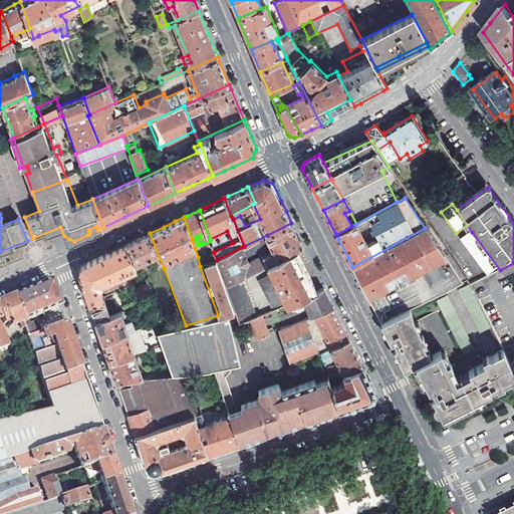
[(297,249),(303,246),(293,227),(291,223),(267,235),(275,251),(263,257),(263,255),(249,261),(242,247),(217,260),(226,285),(242,277),(268,264),(297,249)]
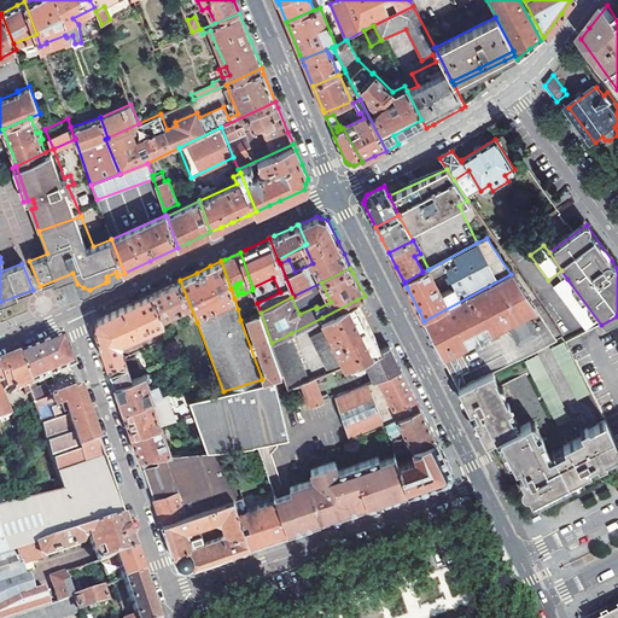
[(433,340),(444,360),(537,312),(511,274),(424,321),(433,340)]
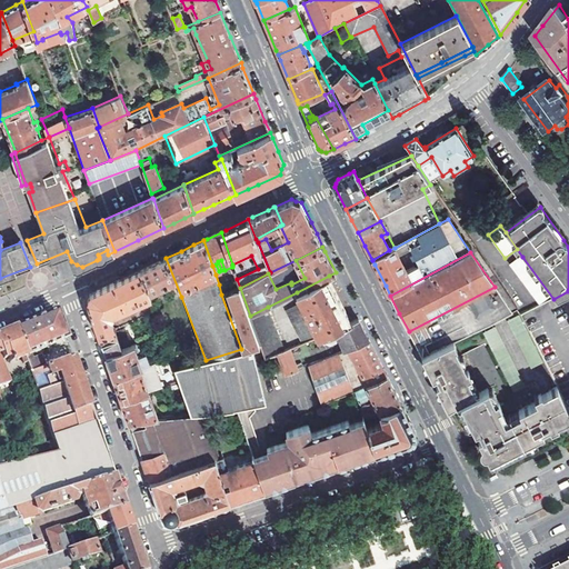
[(510,266),(540,306),(553,299),(522,257),(510,266)]
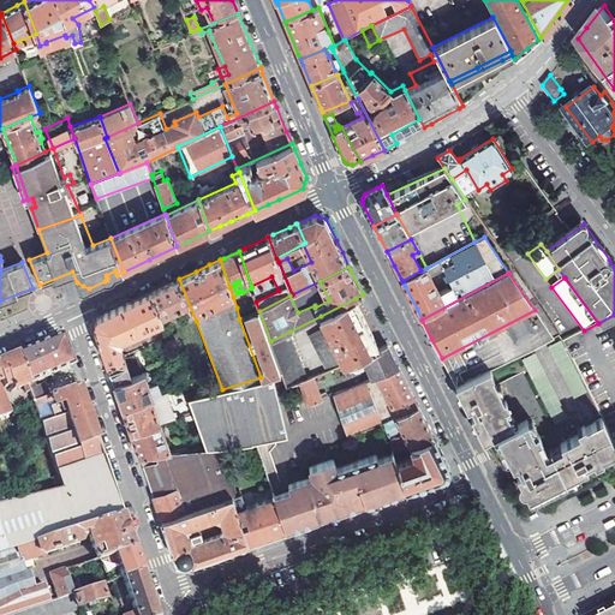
[(174,281),(151,292),(162,320),(167,335),(196,321),(179,279),(174,281)]
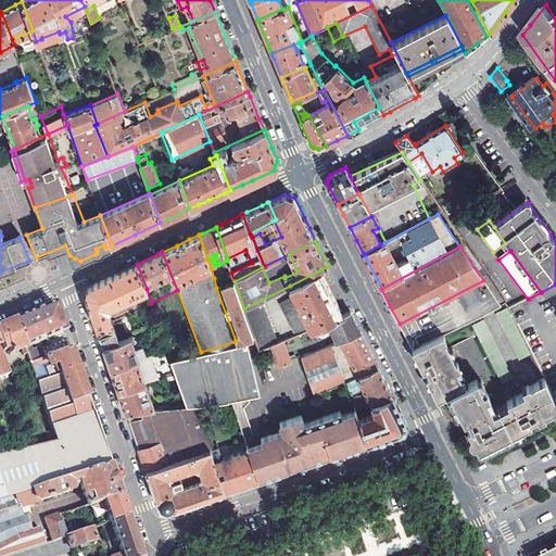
[(86,293),(98,328),(112,323),(110,312),(112,305),(147,289),(137,264),(128,267),(111,276),(88,286),(86,293)]
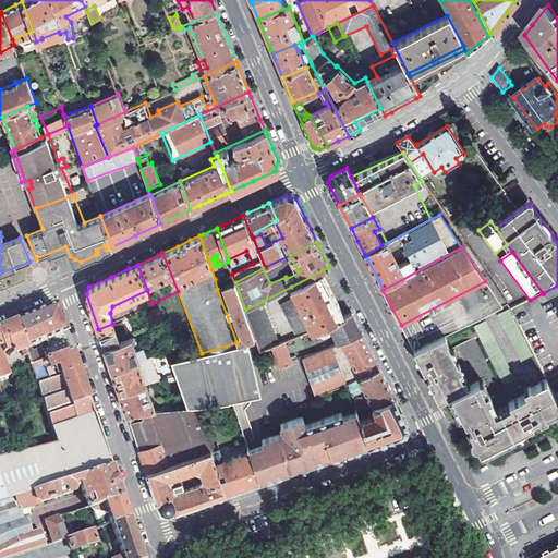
[(211,269),(215,279),(223,276),(218,267),(211,269)]
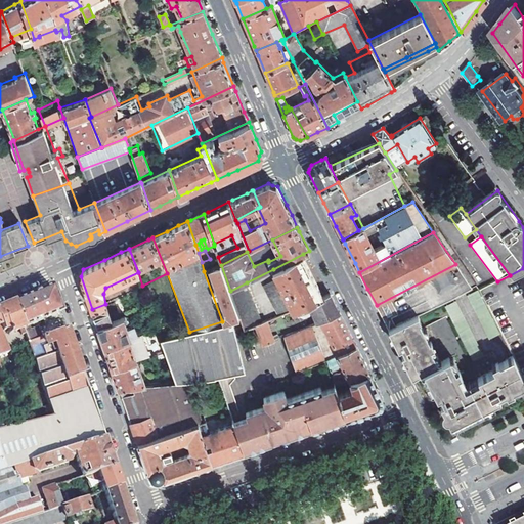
[(277,277),(293,308),(302,304),(308,301),(323,295),(310,268),(307,261),(303,254),(273,269),(277,277)]
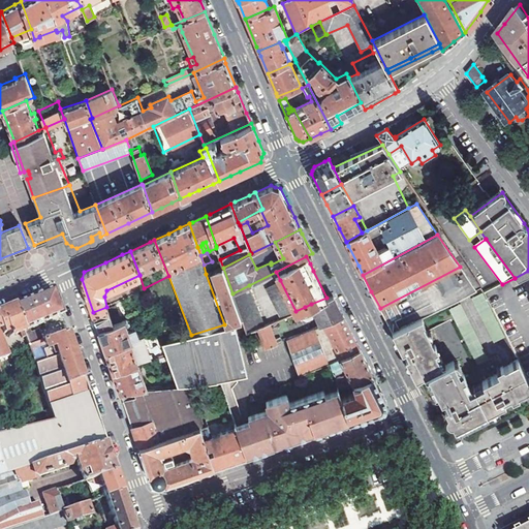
[(380,308),(393,334),(424,318),(476,291),(460,267),(380,308)]
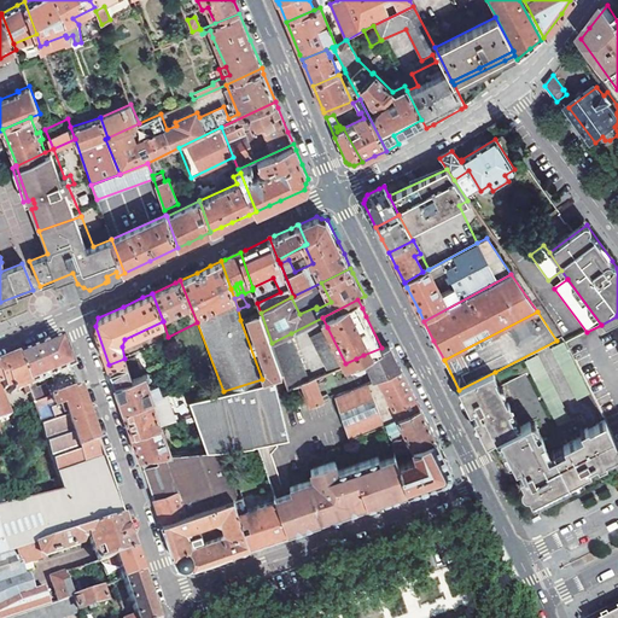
[(272,343),(261,313),(240,320),(262,379),(273,374),(275,375),(283,373),(272,343)]
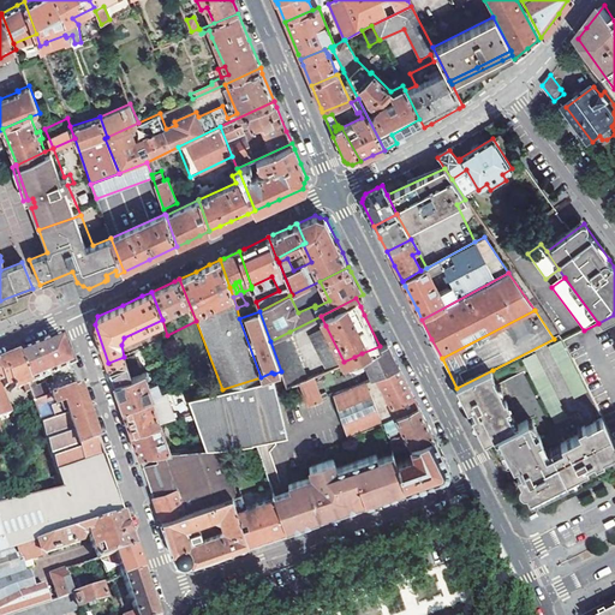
[(311,332),(328,368),(334,365),(344,362),(326,326),(311,332)]
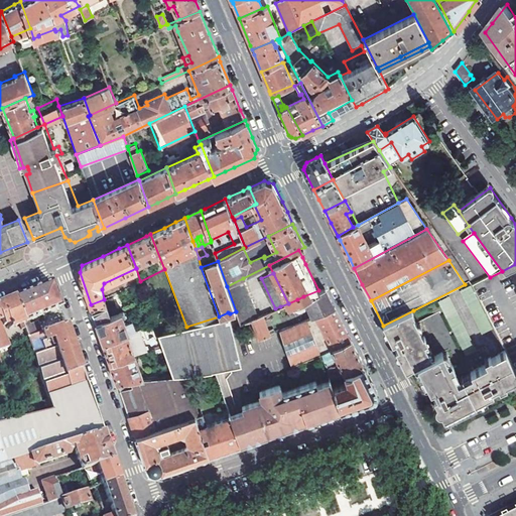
[(227,286),(236,311),(239,323),(252,318),(258,316),(243,278),(227,286)]
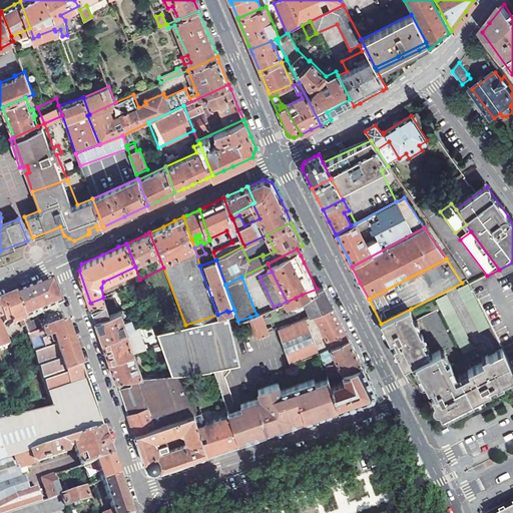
[(25,289),(13,294),(27,335),(33,333),(27,318),(50,309),(51,313),(60,310),(50,279),(37,284),(25,289)]
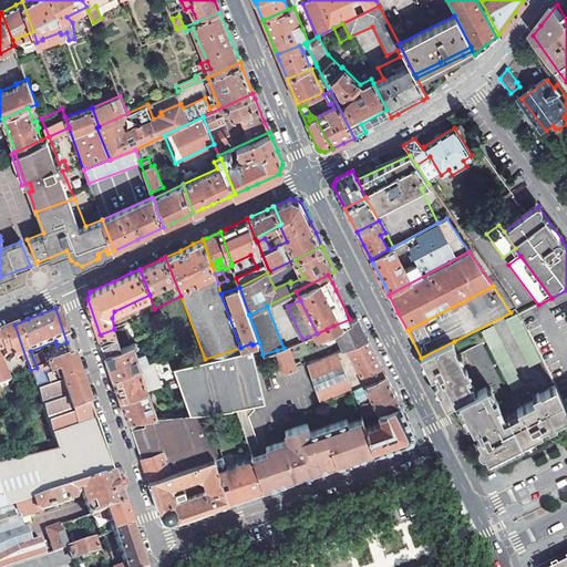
[(566,374),(532,309),(519,316),(544,362),(556,384),(563,397),(566,393),(566,374)]
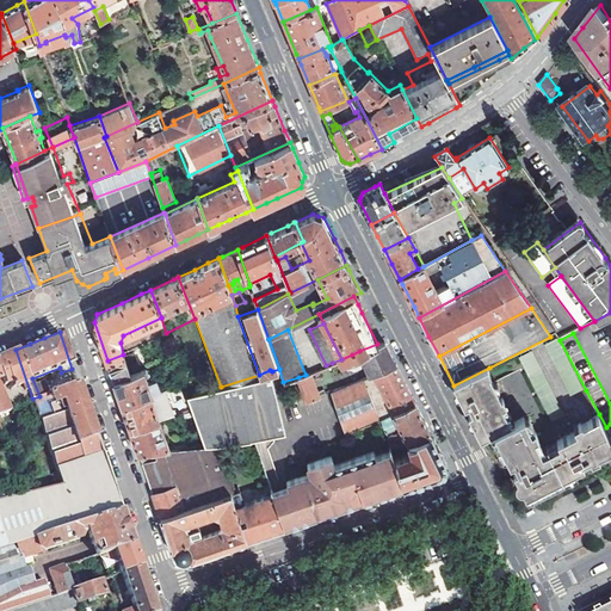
[(602,355),(610,350),(610,341),(608,335),(596,343),(602,355)]
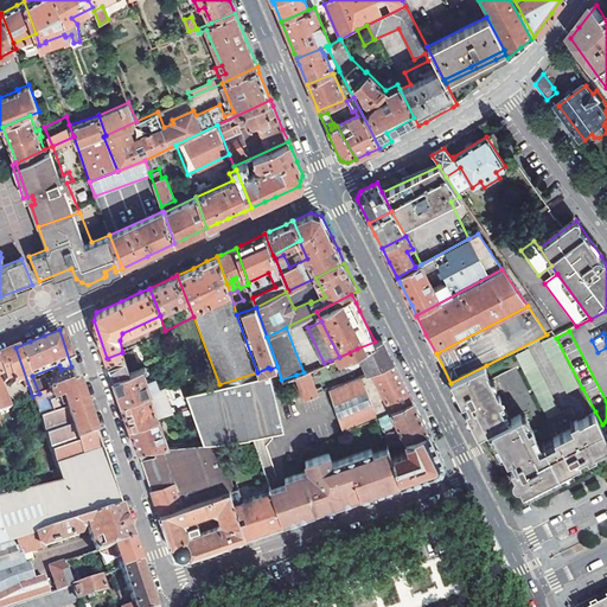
[(542,345),(568,396),(582,388),(556,338),(542,345)]
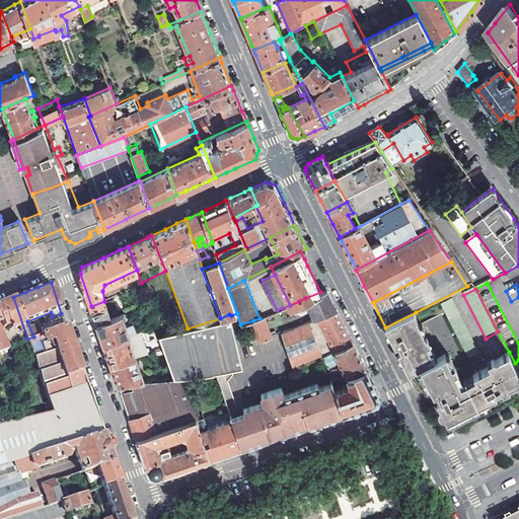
[(314,317),(337,309),(331,298),(328,294),(326,290),(320,292),(305,298),(314,317)]
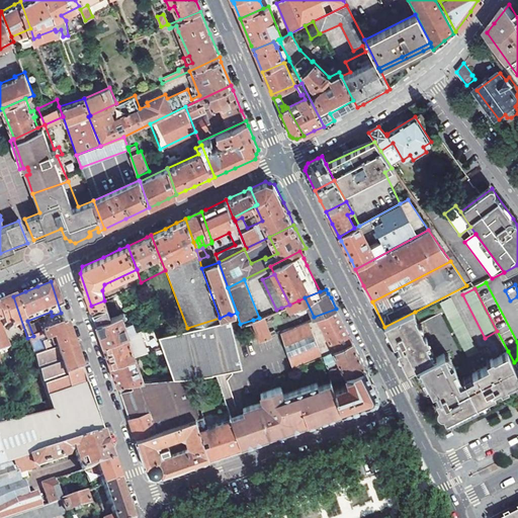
[(0,301),(0,356),(9,353),(0,328),(0,321),(2,326),(7,324),(9,328),(19,324),(21,329),(20,330),(23,338),(24,337),(26,342),(29,341),(27,338),(13,296),(3,300),(2,301),(0,301)]
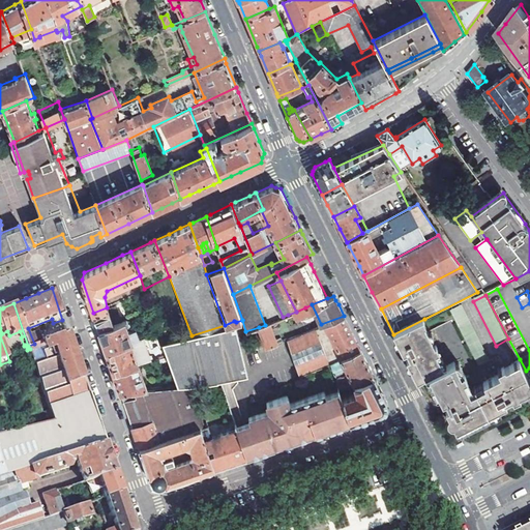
[(461,304),(449,311),(458,327),(433,340),(436,346),(433,348),(444,369),(455,361),(471,391),(487,383),(486,381),(506,371),(504,367),(498,355),(490,359),(461,304)]
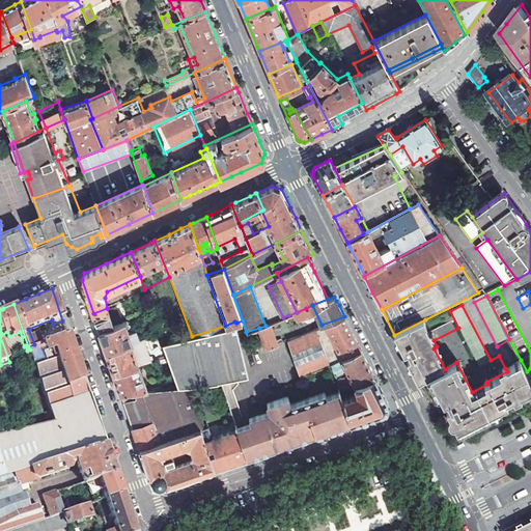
[(114,327),(107,308),(93,313),(95,320),(100,332),(114,327)]
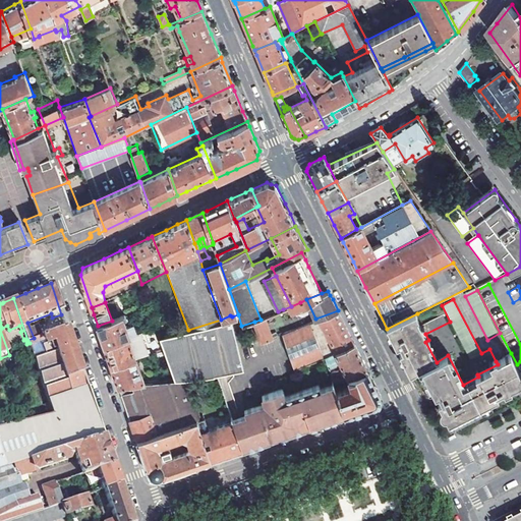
[(286,319),(303,311),(300,302),(291,306),(283,309),(286,319)]
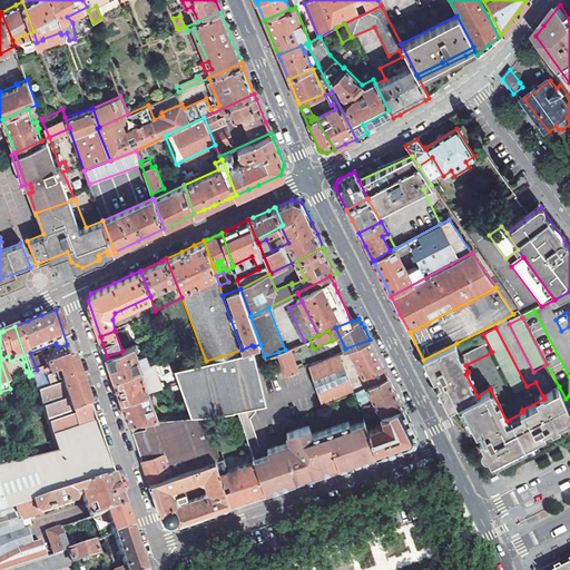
[(310,364),(322,402),(355,390),(386,374),(377,355),(372,344),(370,340),(345,349),(310,364)]
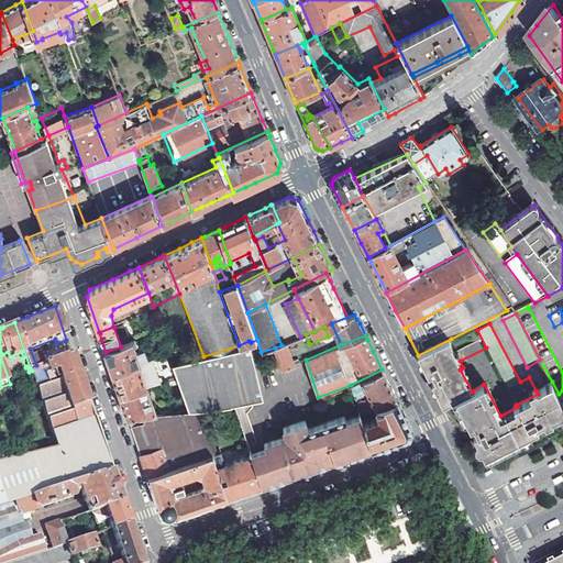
[(456,398),(467,420),(473,417),(475,422),(478,428),(476,429),(477,431),(474,433),(485,455),(530,432),(538,428),(540,426),(540,424),(540,422),(544,420),(550,418),(551,421),(562,414),(562,403),(559,394),(552,382),(536,390),(538,394),(516,405),(517,407),(500,416),(484,384),(472,392),(460,370),(463,367),(460,361),(455,353),(457,352),(451,339),(418,355),(428,374),(432,374),(433,374),(434,376),(435,378),(431,381),(443,405),(456,398)]
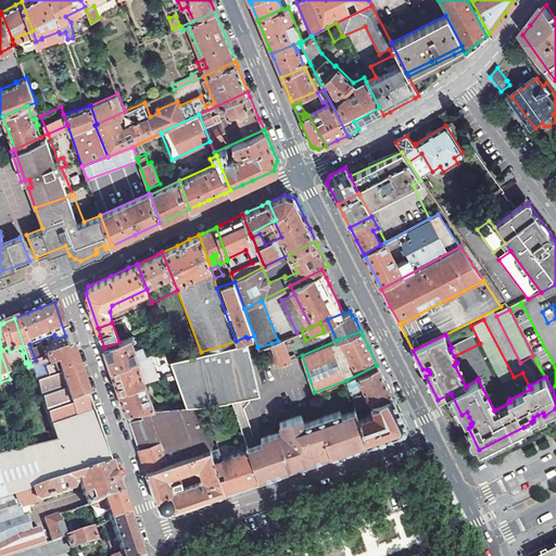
[(119,342),(104,348),(105,352),(111,369),(138,359),(146,356),(142,346),(136,349),(133,341),(135,339),(134,337),(119,342)]
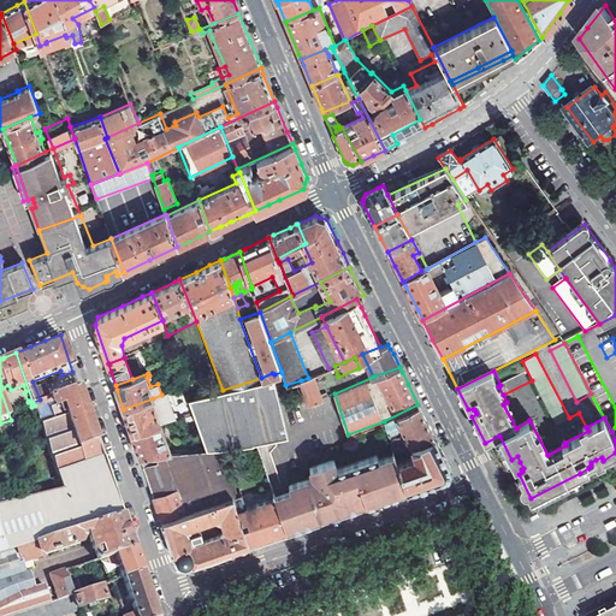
[(223,390),(190,398),(207,449),(223,448),(292,436),(290,425),(285,426),(274,374),(272,373),(261,378),(223,390)]
